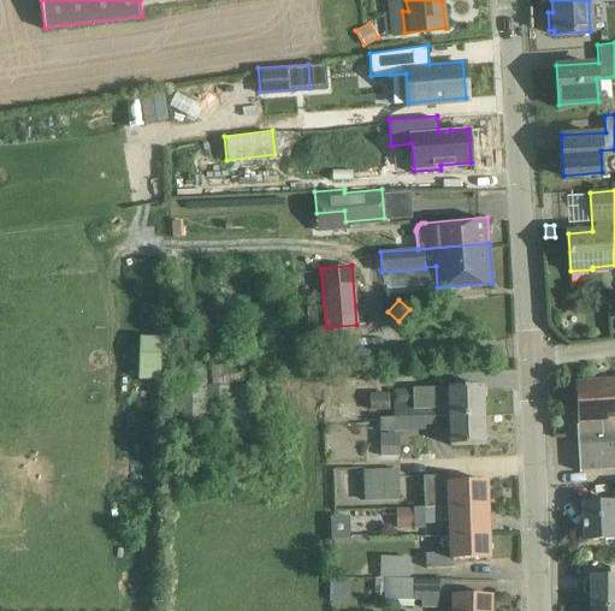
[(139,337),(137,379),(160,380),(161,337),(139,337)]
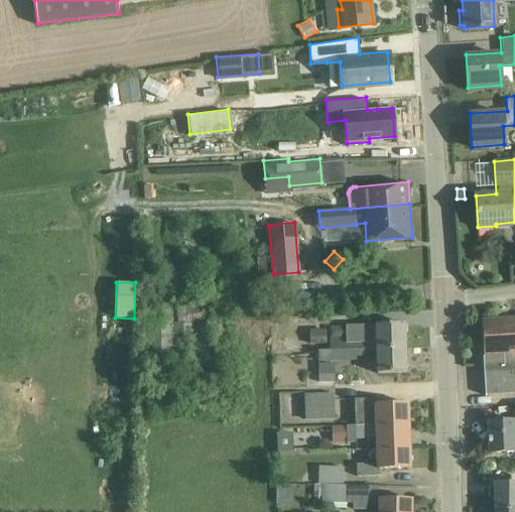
[(514,391),(514,315),(483,318),(485,355),(483,355),(485,393),(514,391)]
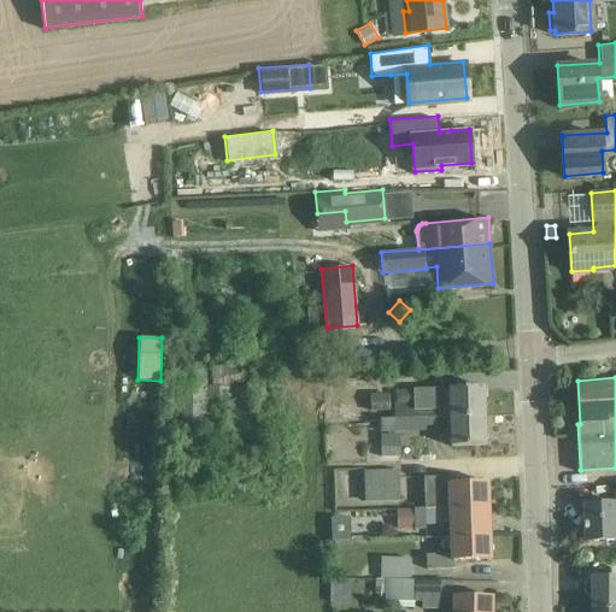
[(451,413),(484,412),(482,383),(412,386),(414,401),(393,401),(394,416),(439,415),(451,413)]
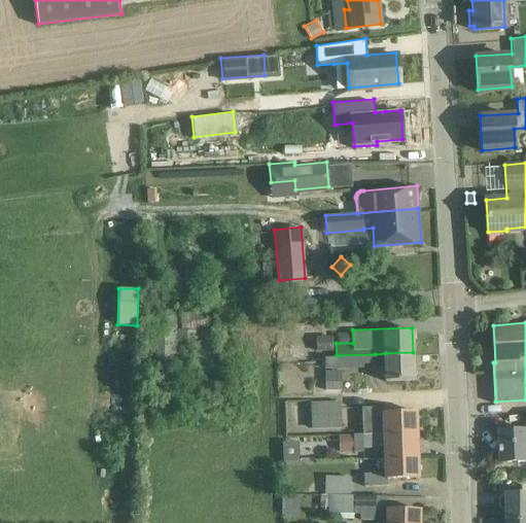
[(331,350),(331,336),(316,336),(316,350),(331,350)]
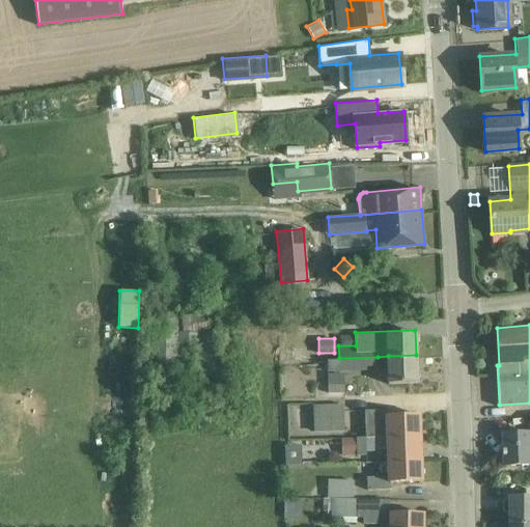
[(418,380),(416,355),(388,356),(389,381),(418,380)]
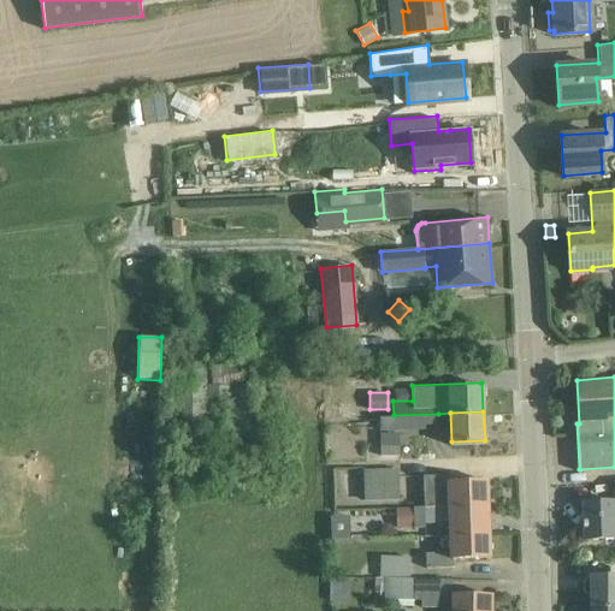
[(438,422),(438,414),(394,415),(379,415),(379,429),(412,428),(412,423),(438,422)]
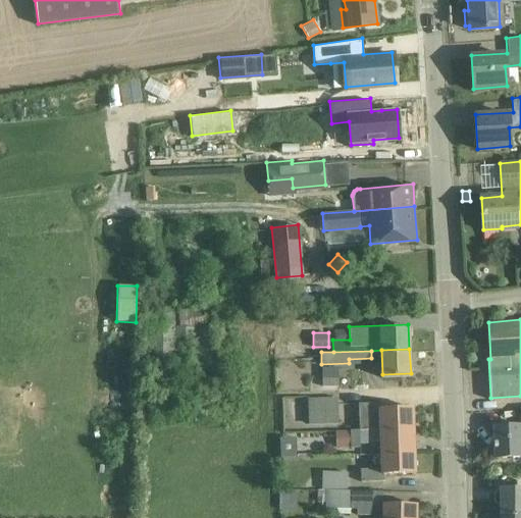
[(337,384),(337,365),(321,365),(321,384),(337,384)]
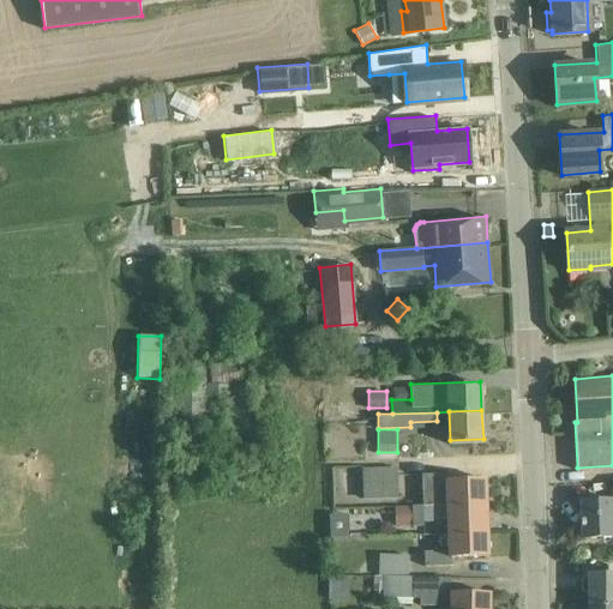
[(398,499),(396,466),(361,468),(362,500),(398,499)]
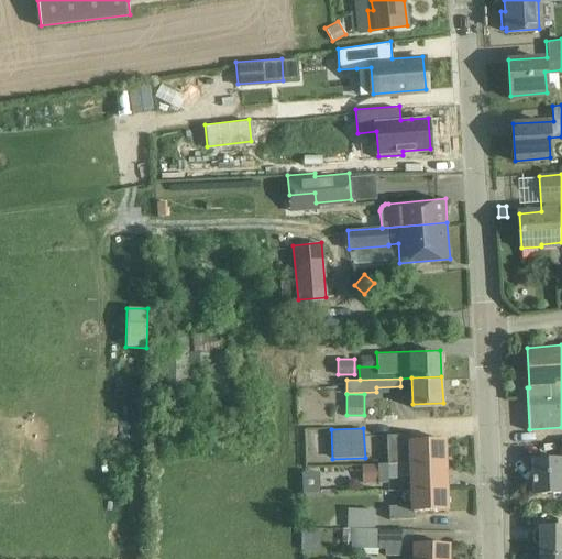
[(387,461),(445,460),(445,439),(410,440),(410,431),(386,433),(387,461)]
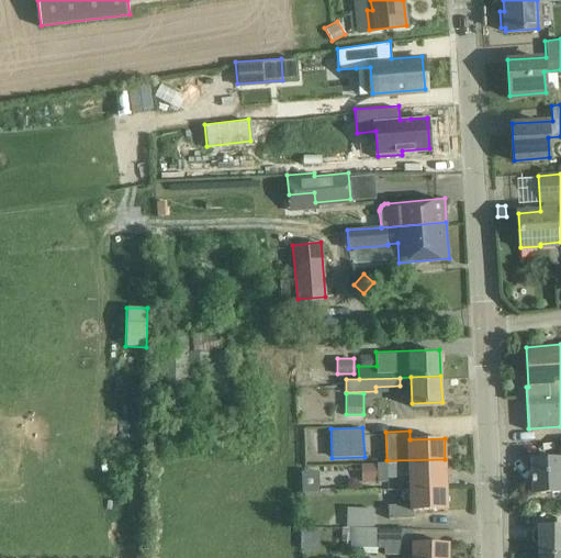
[(560,457),(531,458),(533,491),(560,490),(560,438),(560,439),(560,457)]
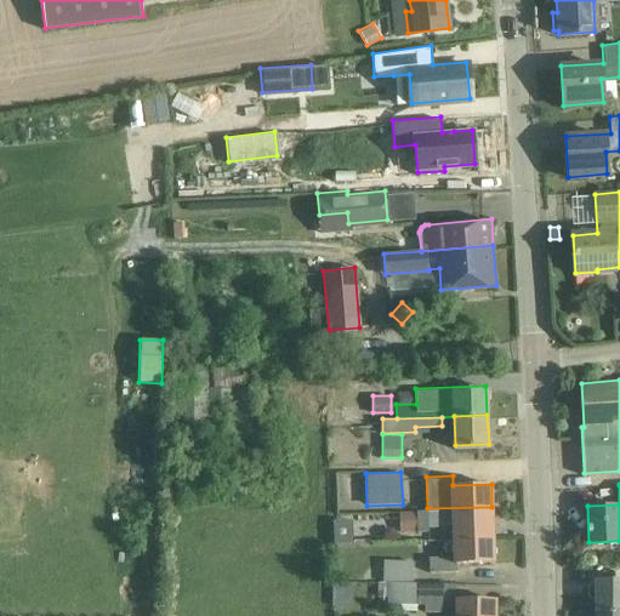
[(415,509),(415,513),(416,526),(416,530),(427,529),(427,526),(455,525),(455,537),(493,536),(491,507),(427,508),(415,509)]
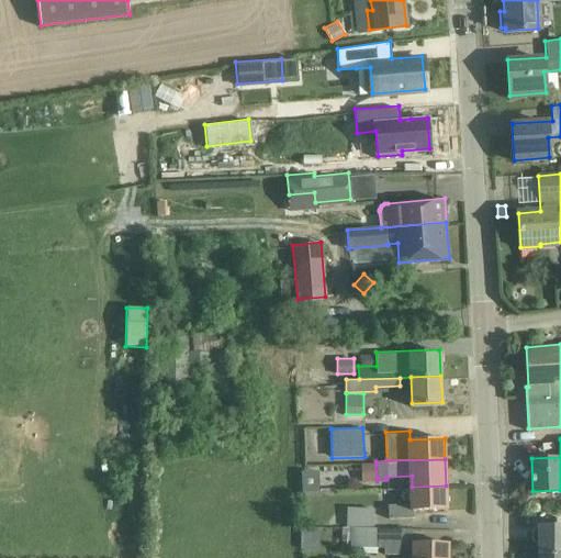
[(361,480),(376,480),(376,461),(360,461),(361,480)]
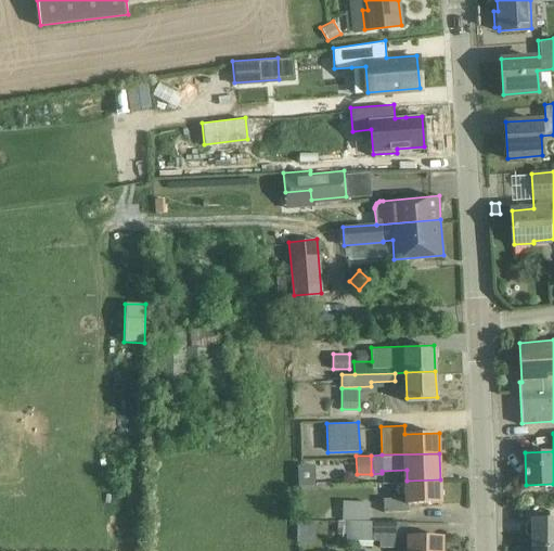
[(441,502),(440,479),(407,481),(408,496),(383,497),(383,511),(408,510),(408,503),(441,502)]
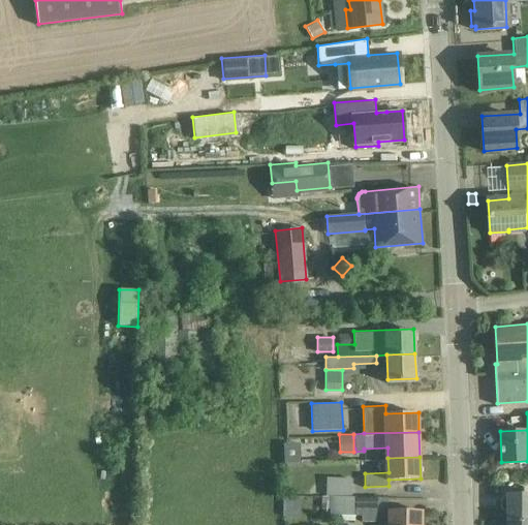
[(338,476),(338,494),(350,494),(350,476),(338,476)]
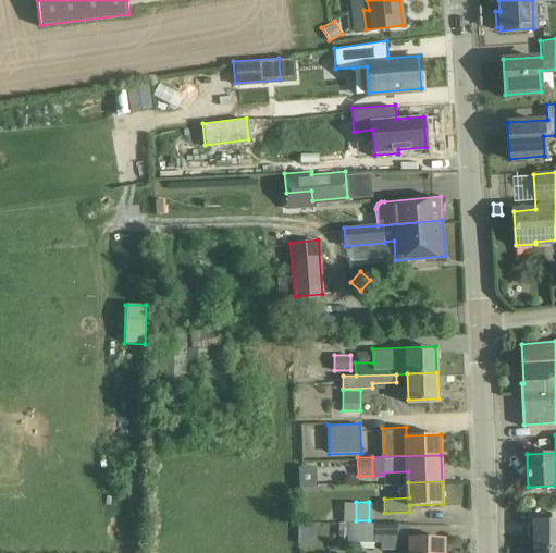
[(555,519),(534,519),(534,549),(555,548),(555,519)]
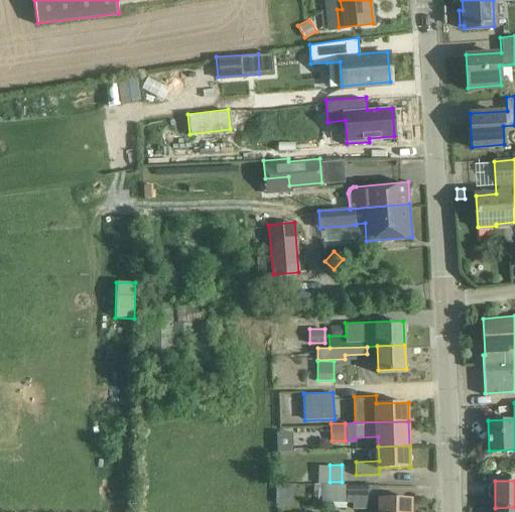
[(320,501),(347,501),(347,484),(322,483),(320,501)]
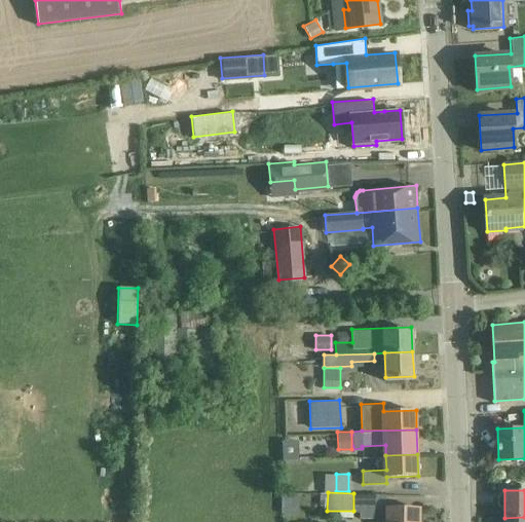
[(418,521),(419,508),(387,508),(376,507),(359,507),(359,517),(376,518),(375,521),(418,521)]
